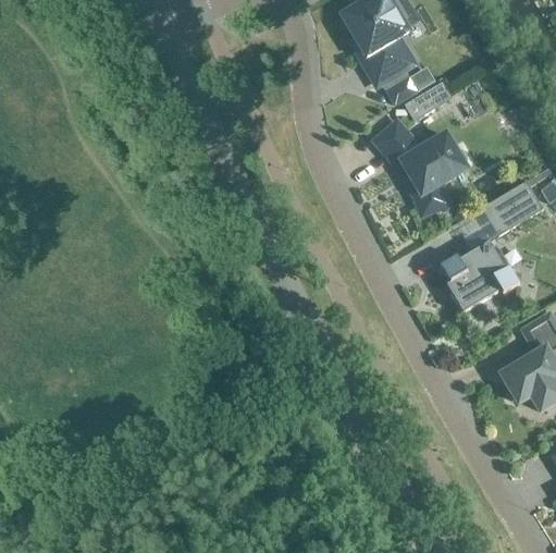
[(378,83),(414,61),(397,35),(407,29),(405,26),(418,19),(406,0),(355,0),(351,2),(355,8),(344,14),(367,51),(361,56),(378,83)]
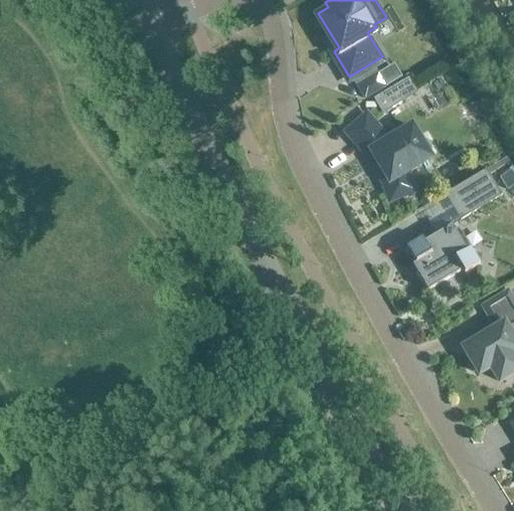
[(404,97),(395,82),(373,96),(382,110),(404,97)]
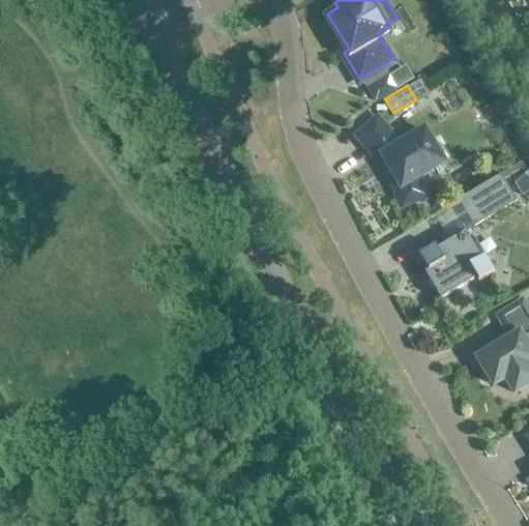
[(402,203),(428,193),(419,172),(443,157),(441,154),(444,152),(445,149),(439,139),(441,139),(440,138),(434,141),(424,126),(401,141),(378,114),(357,133),(378,156),(394,184),(402,203)]
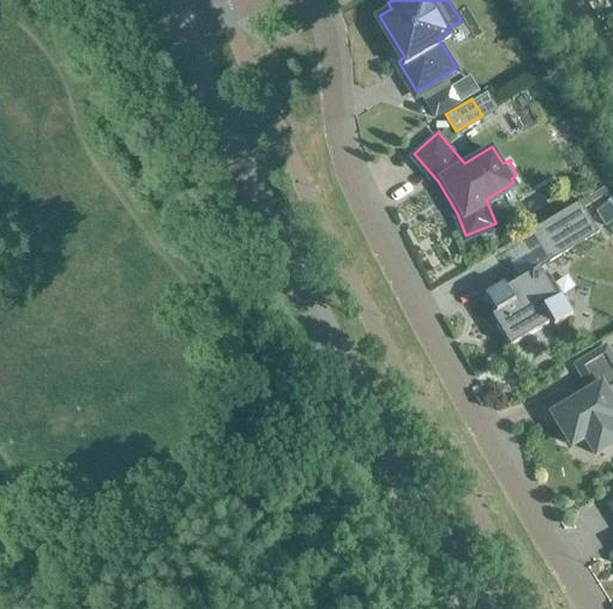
[(600,229),(581,198),(532,228),(550,258),(600,229)]
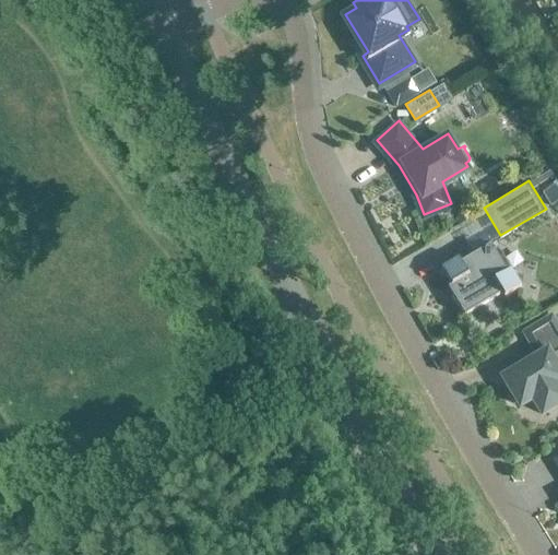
[(453,292),(465,311),(502,290),(505,293),(521,283),(511,267),(508,269),(491,241),(461,259),(459,255),(442,266),(456,290),(453,292)]
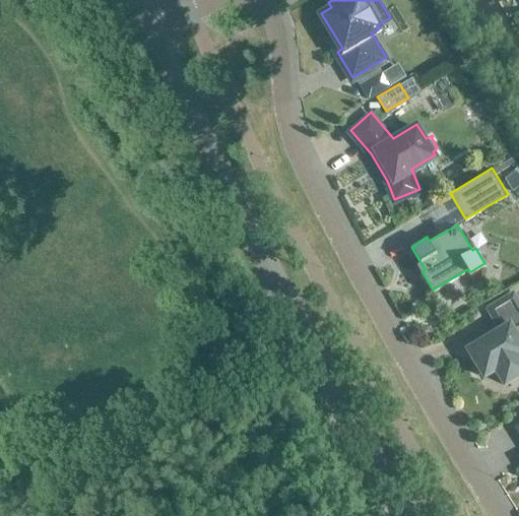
[(502,327),(468,347),(484,375),(496,368),(505,382),(518,374),(518,337),(515,330),(518,328),(518,301),(513,292),(512,293),(489,306),(502,327)]
